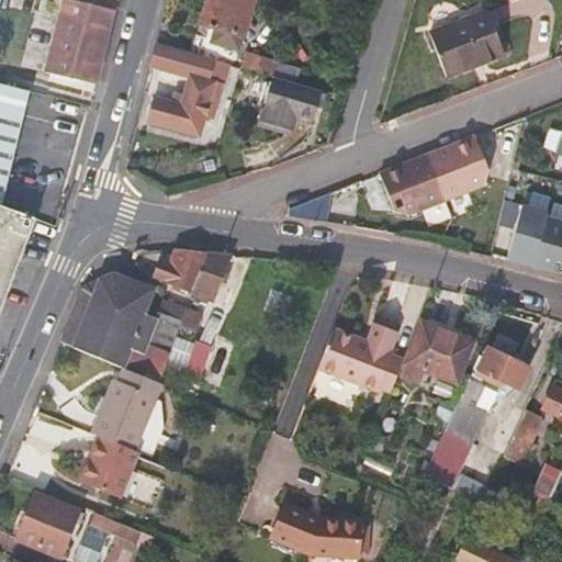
[(70,0),(54,69),(98,80),(103,56),(116,4),(96,0),(70,0)]
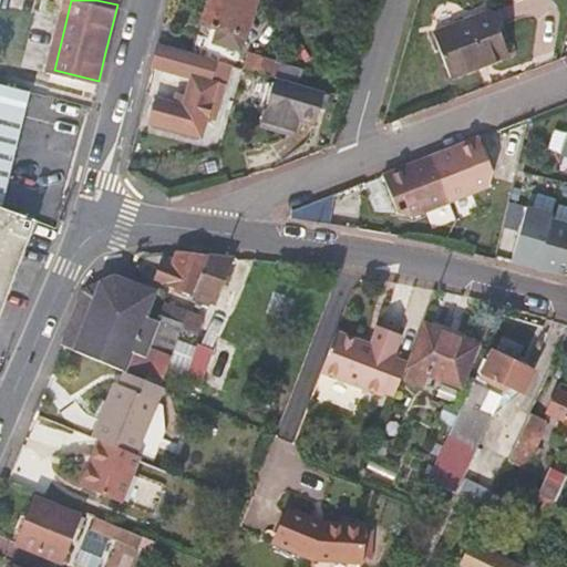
[(208,0),(193,52),(236,64),(256,0),(208,0)]
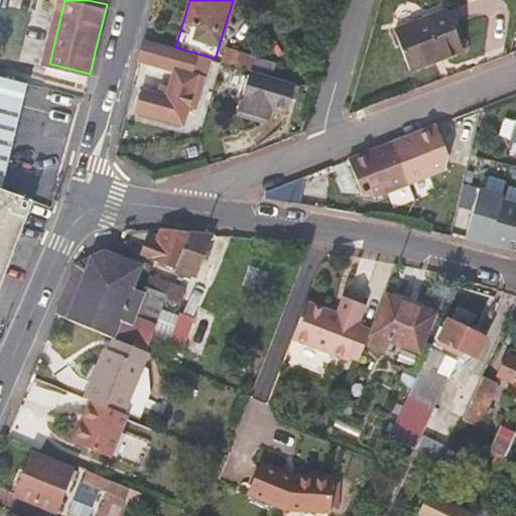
[(467,46),(452,7),(399,28),(413,68),(467,46)]
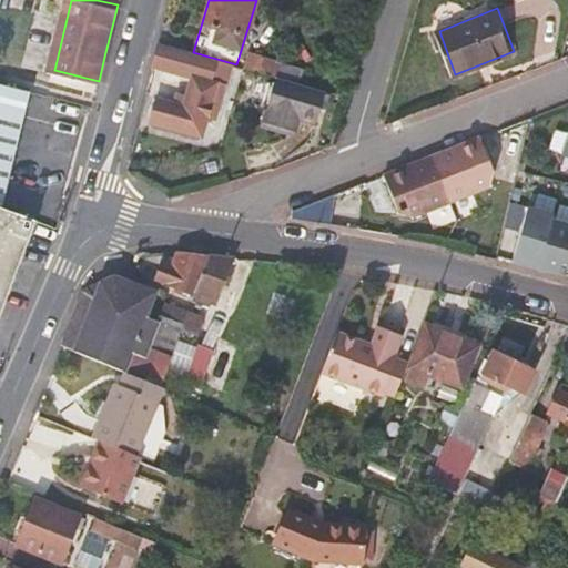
[(229,88),(236,64),(193,52),(159,42),(153,67),(193,79),(188,97),(181,94),(178,105),(160,101),(153,123),(203,138),(213,104),(220,105),(222,99),(214,98),(217,85),(229,88)]
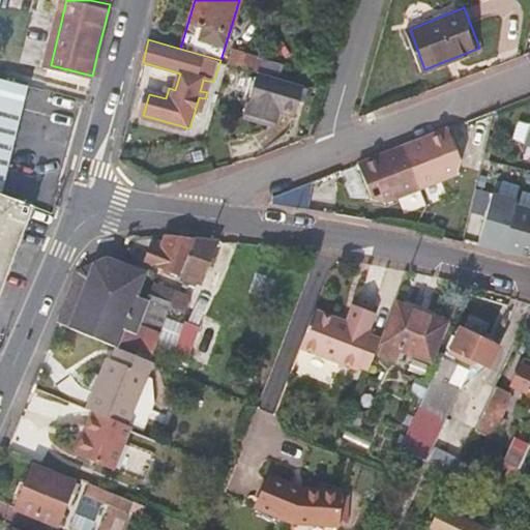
[(230,55),(228,63),(245,67),(249,55),(238,51),(236,57),(230,55)]
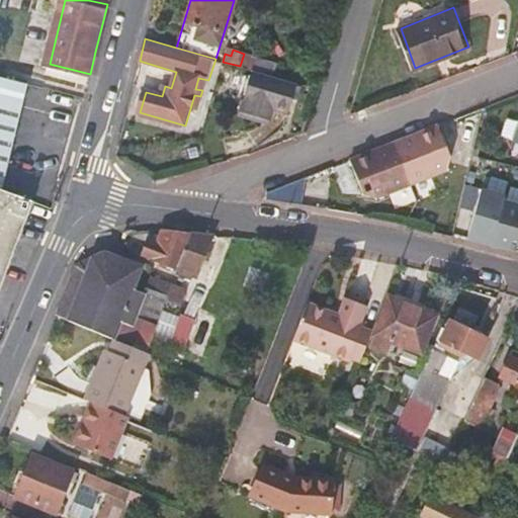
[(291,111),(299,83),(255,71),(244,112),(272,120),(276,107),(291,111)]
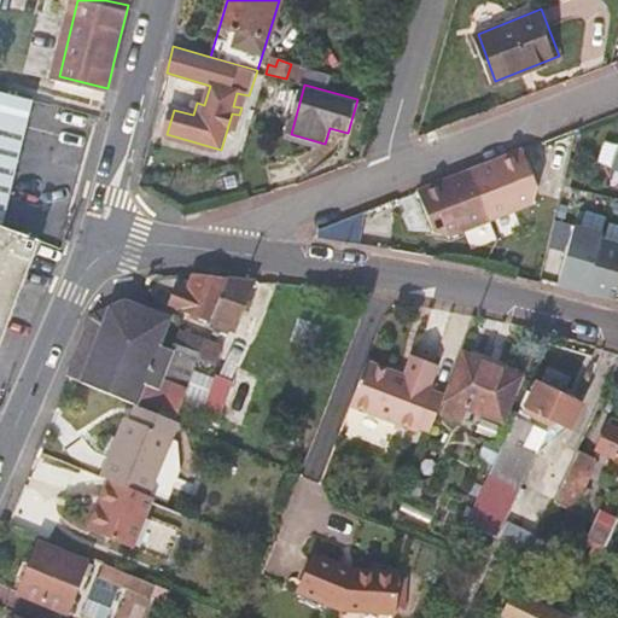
[(0,222),(3,223),(31,98),(0,89),(0,222)]
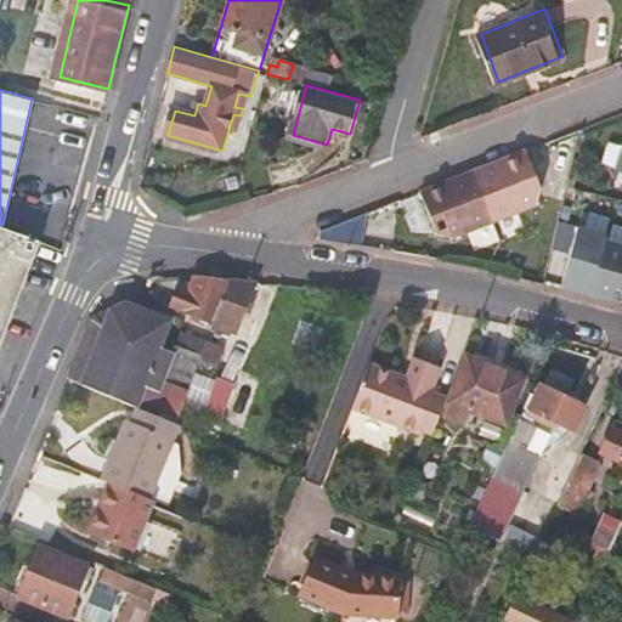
[(509,159),(479,171),(498,221),(543,203),(546,187),(531,151),(509,159)]
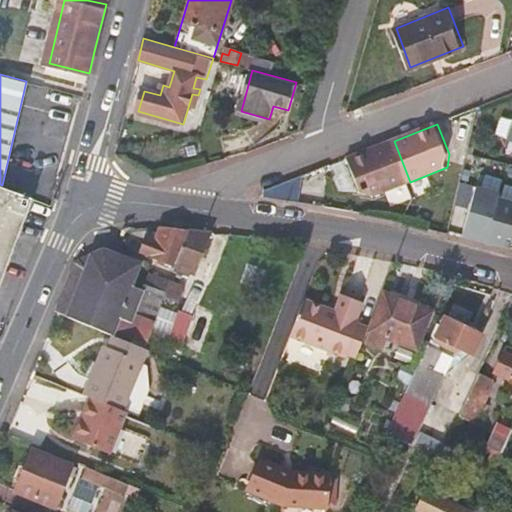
[(410,182),(394,141),(367,152),(351,158),(364,191),(372,197),(410,182)]
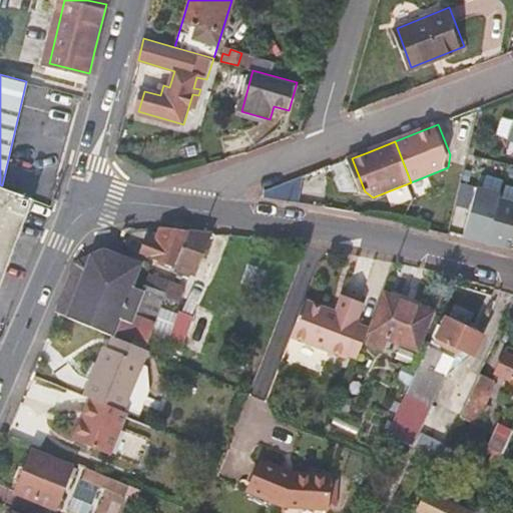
[(0,289),(6,292),(32,192),(2,185),(0,184),(0,289)]
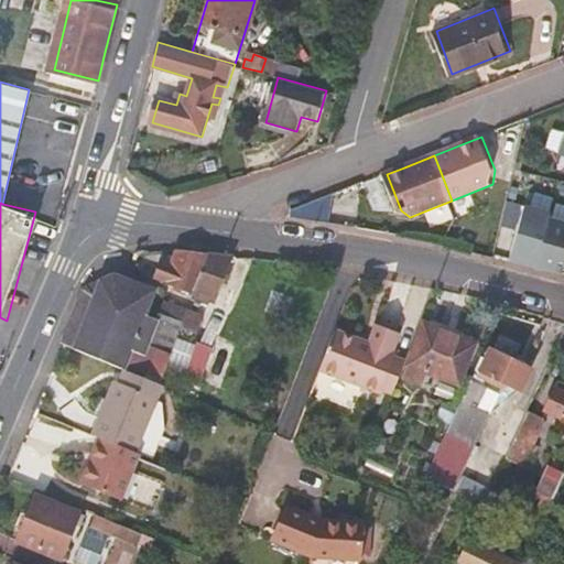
[(509,260),(535,268),(550,218),(551,214),(525,206),(509,260)]
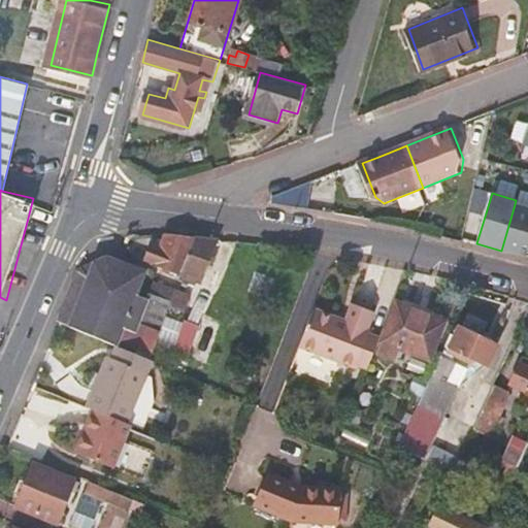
[(501,251),(526,258),(527,251),(527,207),(515,204),(501,251)]
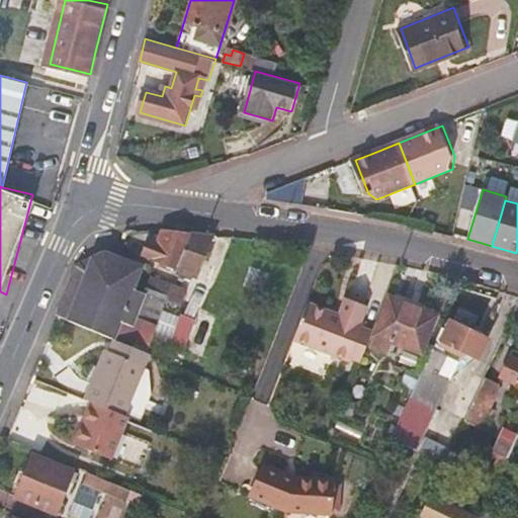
[(196,276),(212,237),(186,235),(162,233),(158,244),(148,243),(143,258),(179,271),(177,276),(191,281),(193,276),(196,276)]
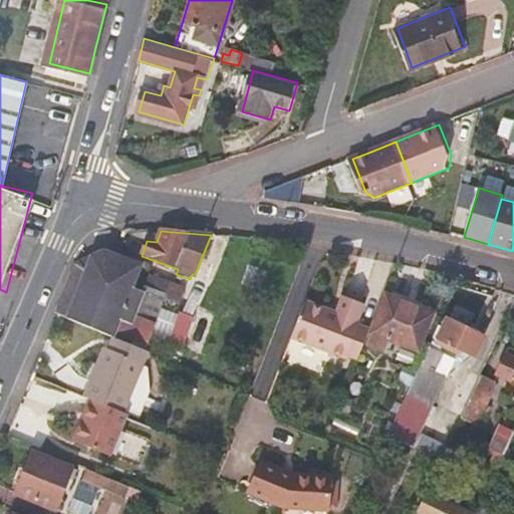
[(77,292),(65,287),(64,290),(53,314),(143,351),(163,302),(165,297),(146,288),(144,292),(133,288),(140,269),(117,259),(103,252),(92,257),(77,292)]
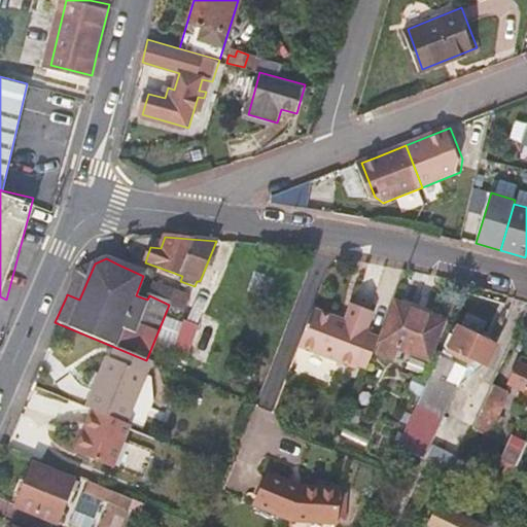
[(79,300),(95,264),(76,273),(67,294),(79,300)]
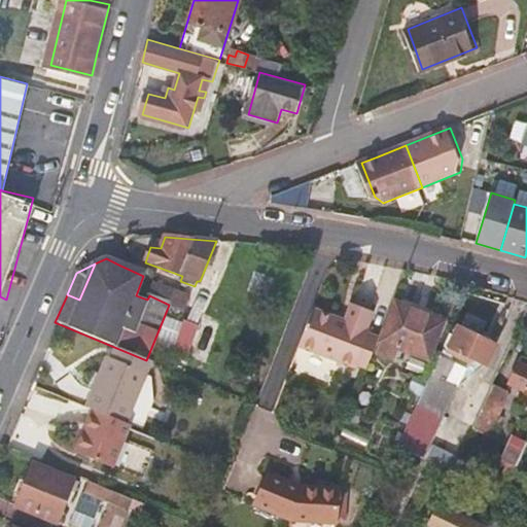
[(187,302),(153,284),(149,295),(169,305),(167,310),(181,316),(187,302)]
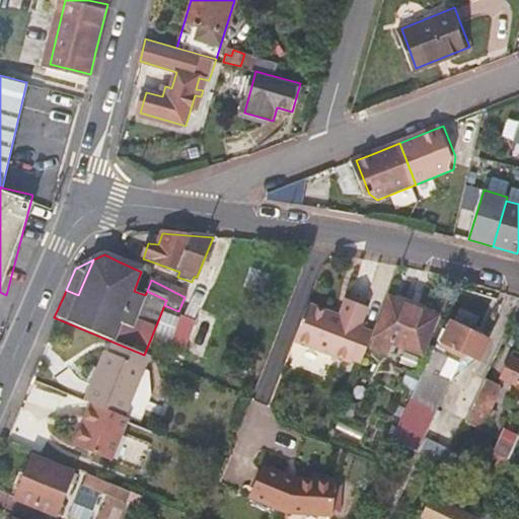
[(386,296),(366,348),(385,356),(391,342),(420,354),(435,316),(386,296)]
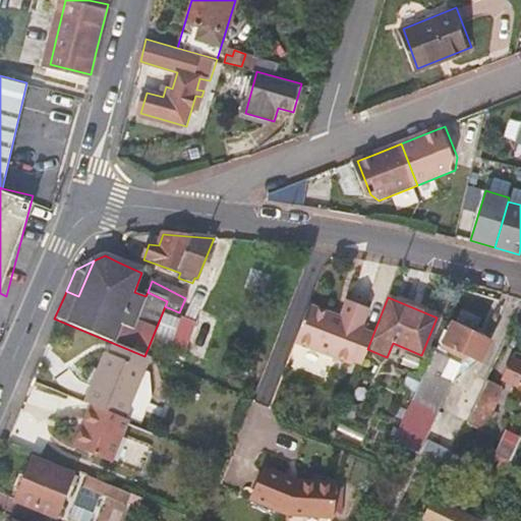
[(345,363),(359,329),(357,328),(363,310),(346,304),(339,321),(305,307),(292,344),(345,363)]
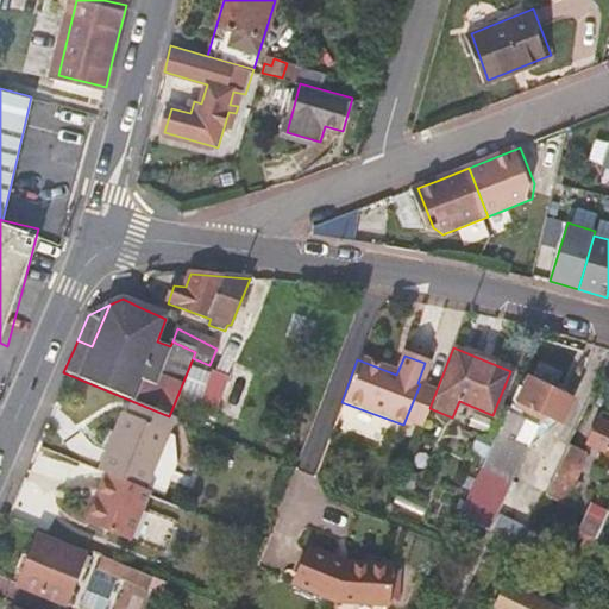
[(225,376),(207,369),(193,403),(211,410),(225,376)]
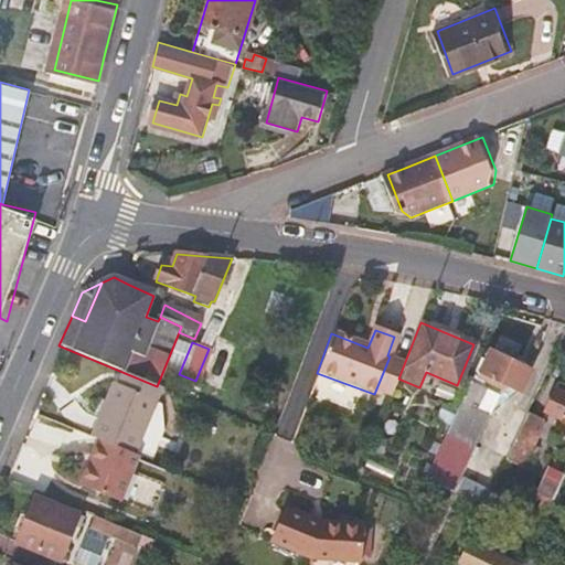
[(531,370),(489,350),(476,377),(503,391),(507,384),(521,391),(531,370)]
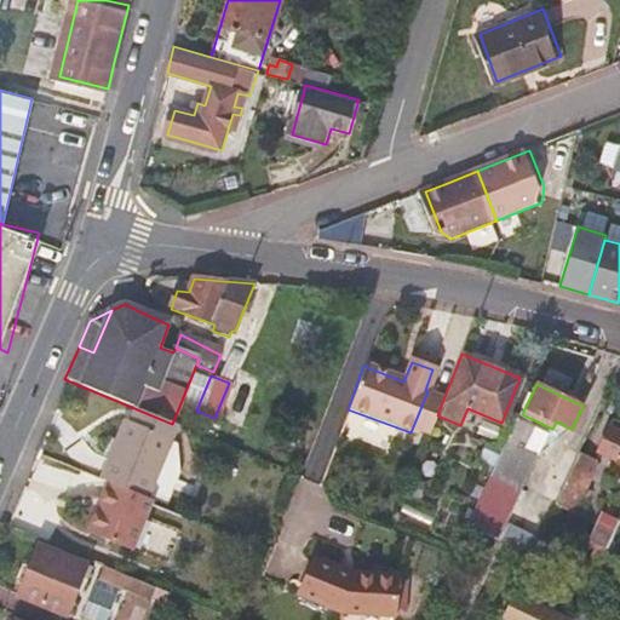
[(441,396),(428,391),(411,432),(424,438),(430,425),(441,396)]
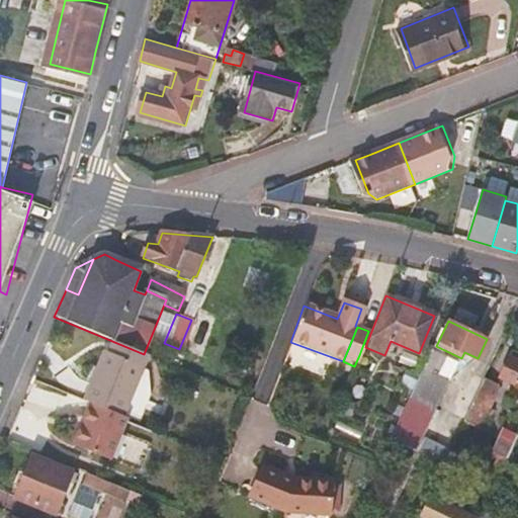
[(517,350),(515,349),(503,375),(517,382),(517,350)]
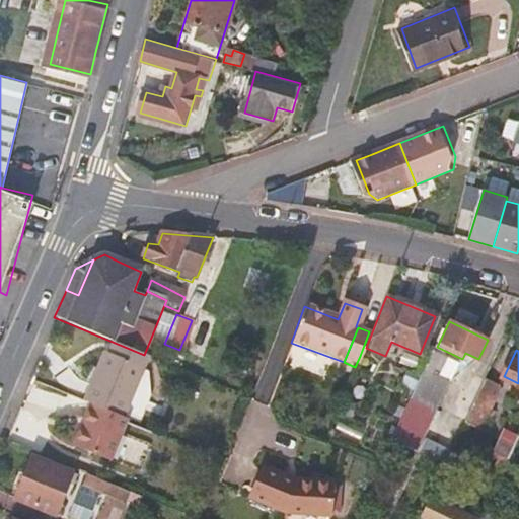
[(443,358),(430,351),(424,364),(413,388),(409,397),(419,402),(432,409),(445,381),(435,375),(443,358)]
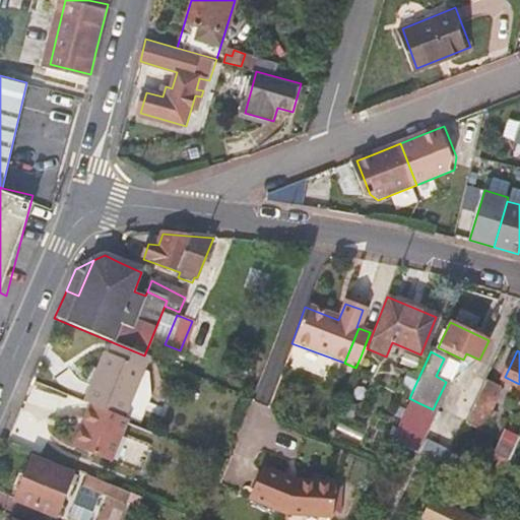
[(104,353),(82,403),(90,406),(122,419),(143,370),(104,353)]
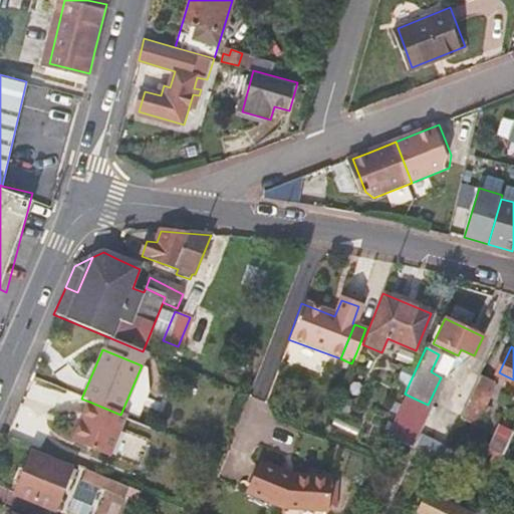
[(495,381),(481,374),(462,414),(461,416),(476,423),(495,381)]
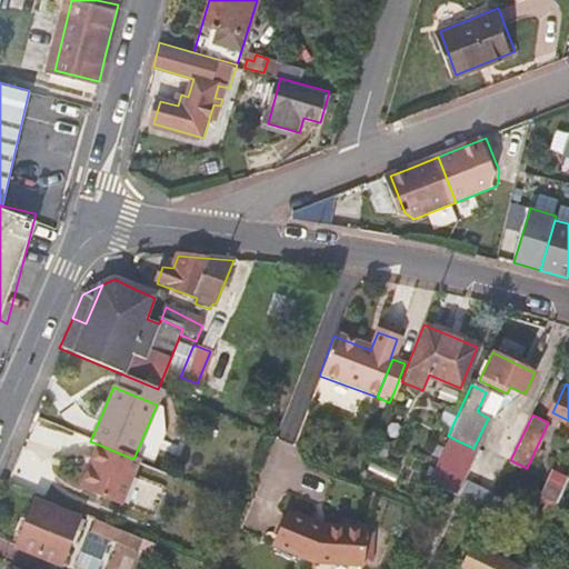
[(448,436),(426,483),(452,496),(473,448),(459,441),(448,436)]
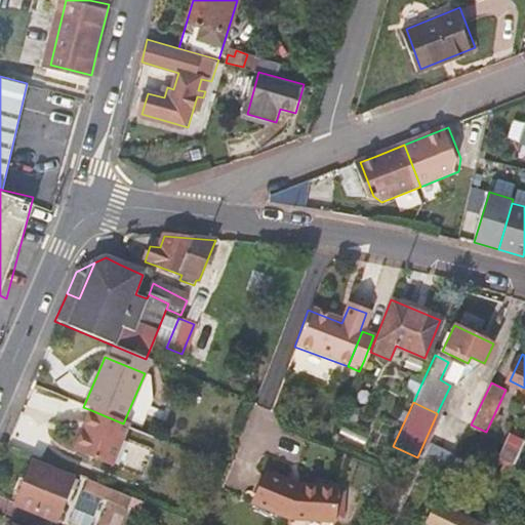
[(110,467),(127,425),(123,423),(91,410),(74,453),(110,467)]
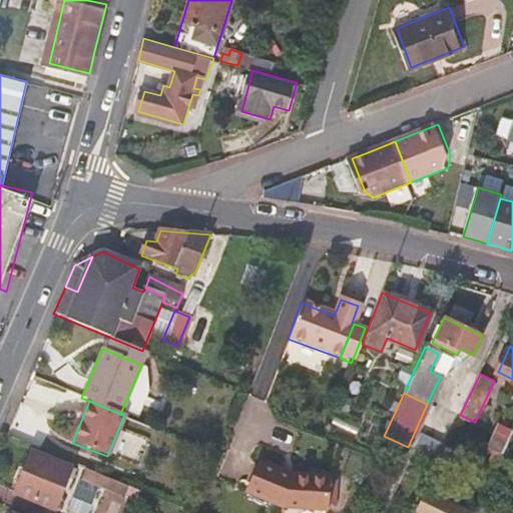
[(73,469),(34,452),(16,494),(55,511),(73,469)]
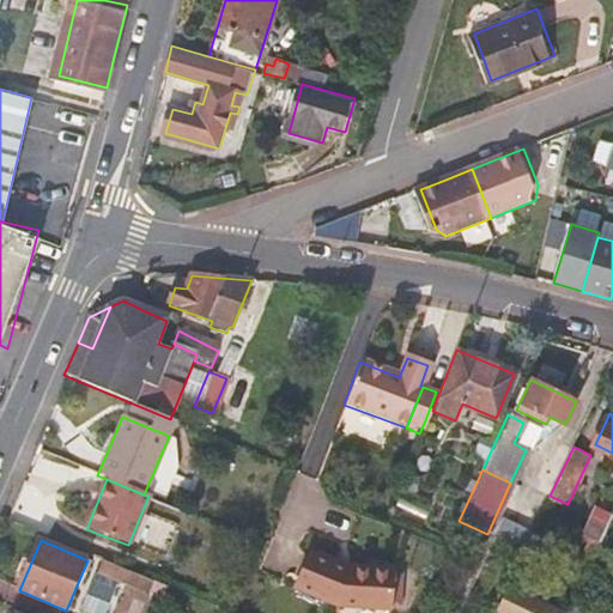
[(307,552),(293,586),(335,602),(386,606),(388,569),(344,566),(307,552)]
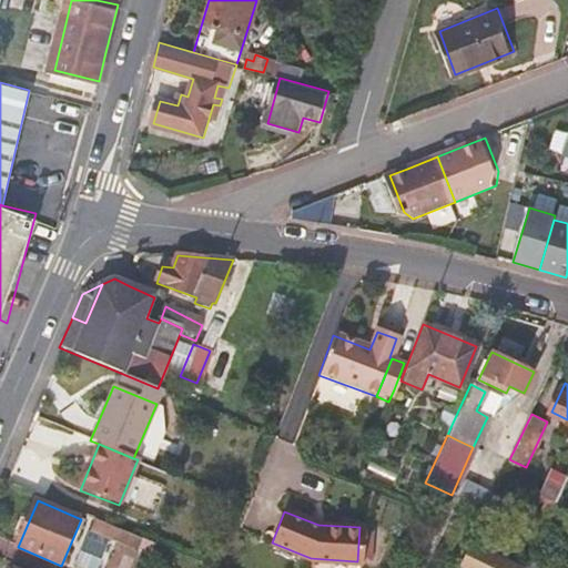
[(108,530),(113,533),(115,527),(97,520),(91,534),(104,539),(108,530)]
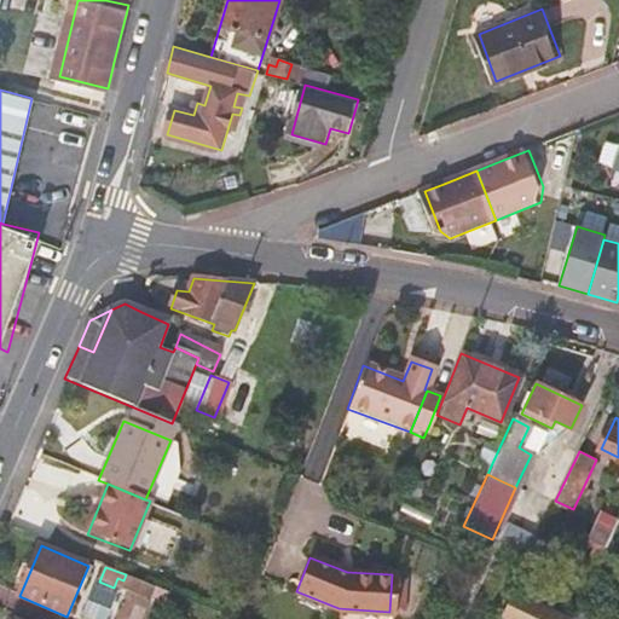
[(566,618),(568,615),(513,590),(498,618),(566,618)]
